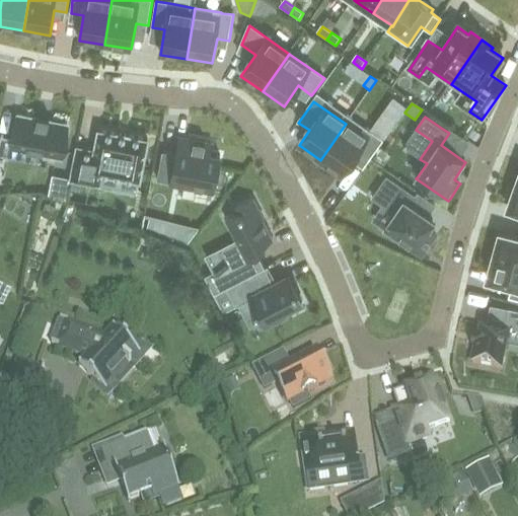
[(2,138),(0,148),(0,157),(11,159),(13,150),(62,159),(68,128),(50,124),(50,120),(49,120),(48,124),(39,122),(40,118),(38,118),(38,122),(18,118),(14,140),(2,138)]
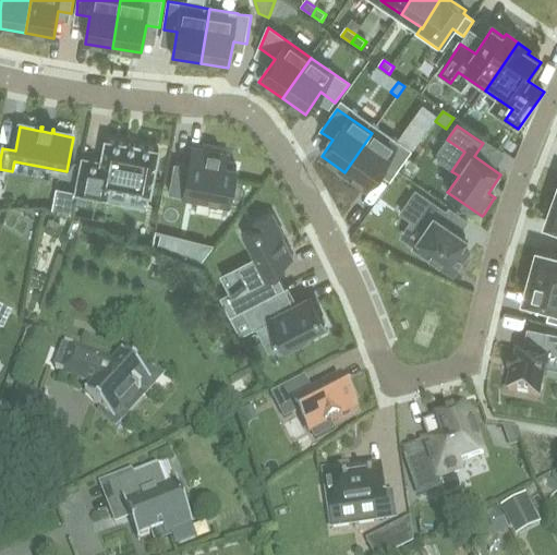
[(372,133),(344,172),(370,190),(380,173),(386,167),(396,175),(408,158),(412,153),(376,128),(372,133)]
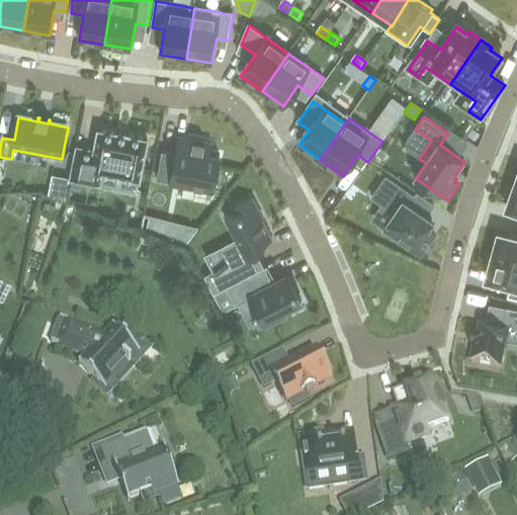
[(140,180),(147,143),(148,143),(148,141),(146,141),(128,138),(128,137),(118,135),(118,136),(101,133),(101,132),(99,132),(98,134),(99,134),(99,135),(95,152),(76,149),(70,181),(101,187),(103,175),(138,181),(138,182),(141,182),(141,180),(140,180)]
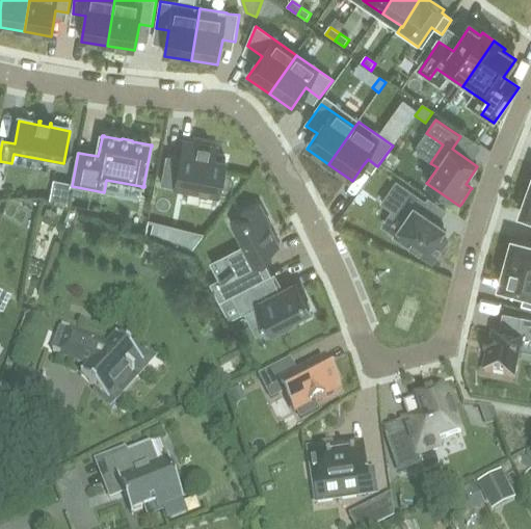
[(167,157),(161,186),(176,188),(176,190),(219,199),(227,161),(215,159),(217,150),(211,149),(211,147),(200,144),(198,146),(185,143),(181,159),(167,157)]
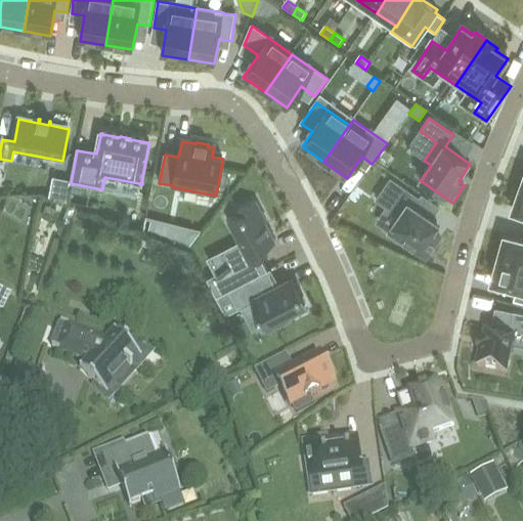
[(416,209),(422,201),(391,180),(377,202),(386,208),(399,217),(389,233),(426,259),(440,237),(433,232),(438,224),(416,209)]
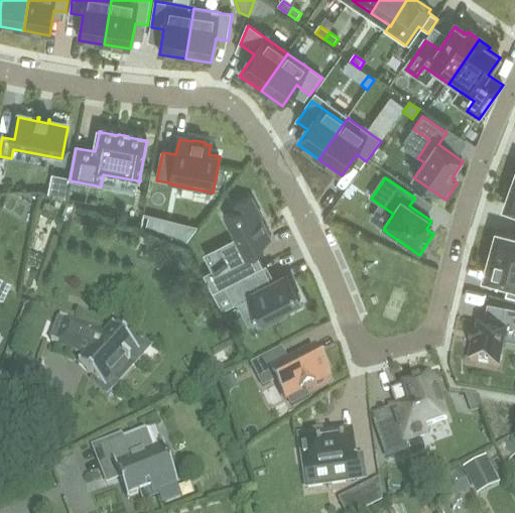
[(514,186),(511,185),(502,210),(514,214),(514,186)]
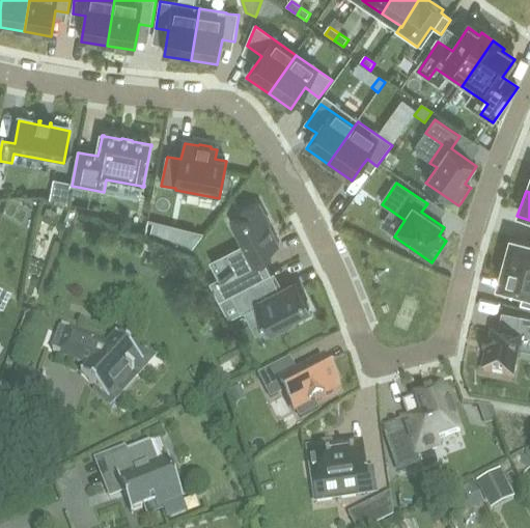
[(123,194),(126,216),(155,214),(154,205),(145,206),(144,193),(123,194)]
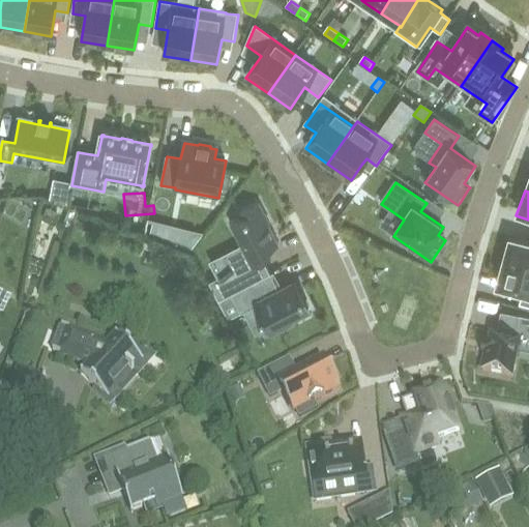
[(225,275),(210,284),(219,301),(232,295),(271,274),(265,262),(272,258),(269,252),(280,245),(269,225),(259,205),(241,214),(243,220),(232,225),(250,259),(223,272),(225,275)]
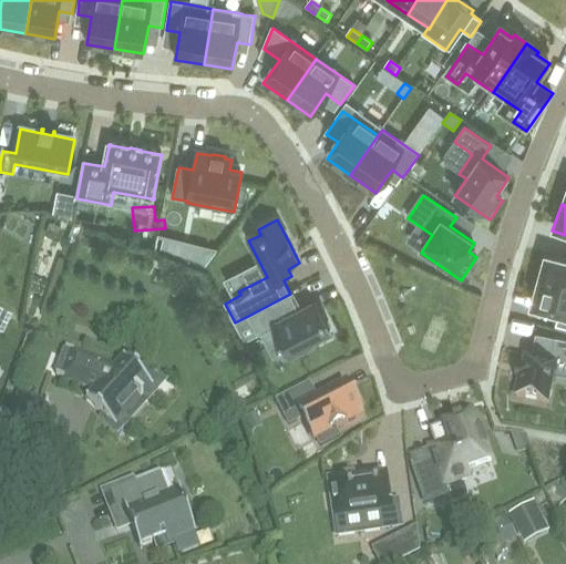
[(62,238),(65,229),(51,225),(48,233),(62,238)]
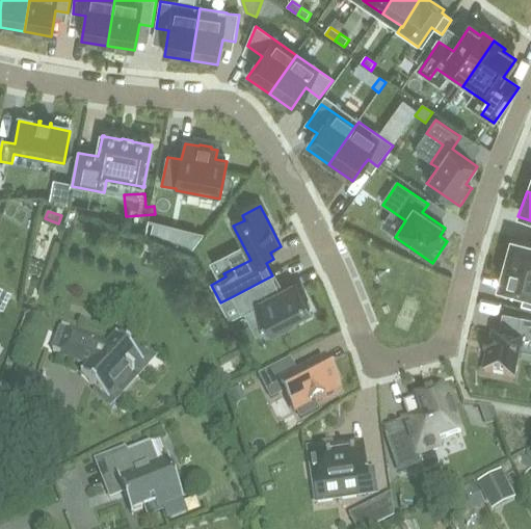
[(169,226),(154,222),(150,237),(165,242),(169,226)]
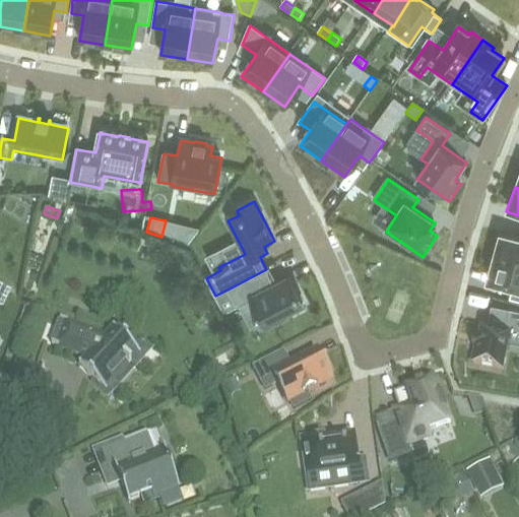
[(518,238),(499,233),(493,258),(518,265),(518,238)]
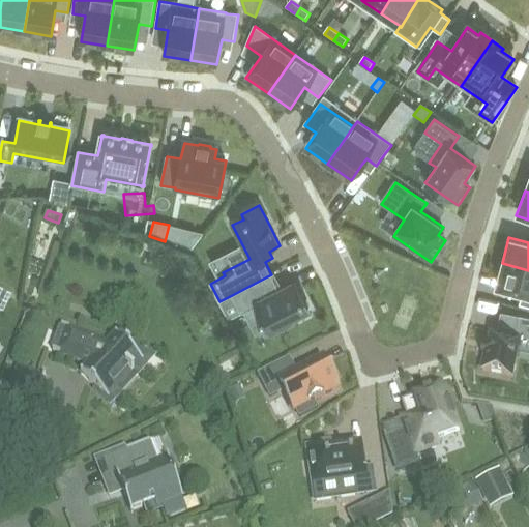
[(528,270),(502,263),(495,289),(522,296),(520,305),(528,308),(528,270)]
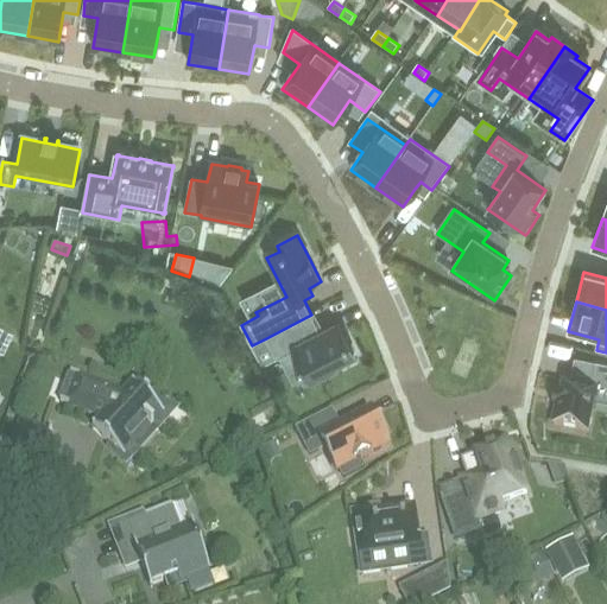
[(340,326),(322,336),(311,315),(266,338),(277,361),(295,351),(313,385),(336,372),(333,367),(355,355),(349,344),(351,343),(347,337),(346,337),(340,326)]
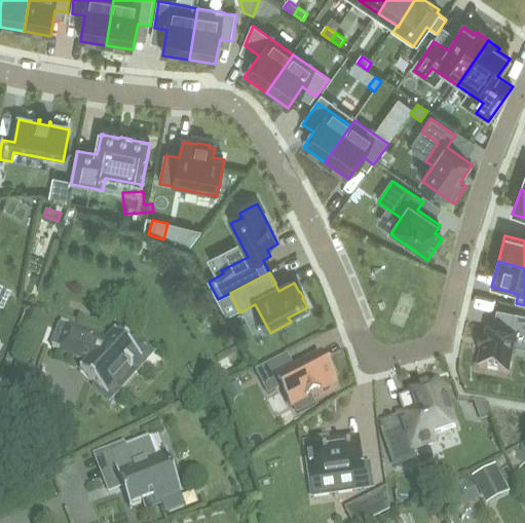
[(478,352),(478,353),(482,355),(479,372),(508,378),(517,334),(524,336),(524,316),(515,314),(512,331),(488,326),(485,340),(480,339),(480,340),(481,341),(479,352),(478,352)]
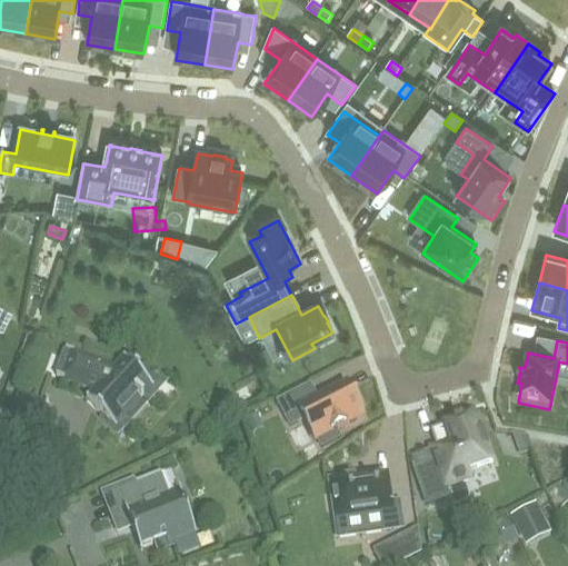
[(118,371),(68,354),(67,355),(70,356),(60,380),(58,379),(58,381),(99,396),(95,410),(97,413),(97,414),(117,432),(119,430),(118,429),(127,419),(131,424),(147,407),(143,404),(156,390),(126,364),(118,371)]
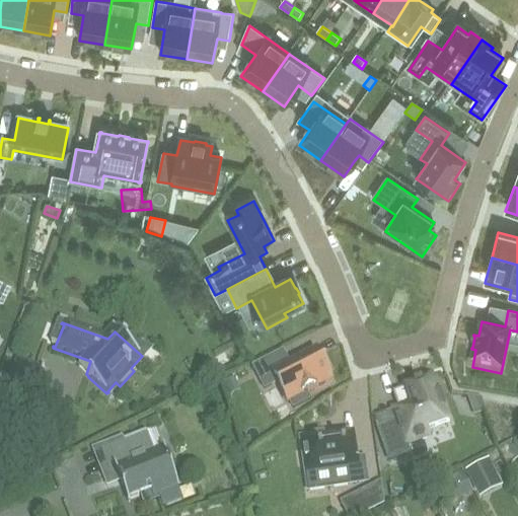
[(284,356),(253,372),(266,393),(278,387),(288,407),(290,407),(294,414),(311,404),(307,396),(331,384),(325,373),(329,371),(322,358),(318,360),(317,358),(291,370),(284,356)]
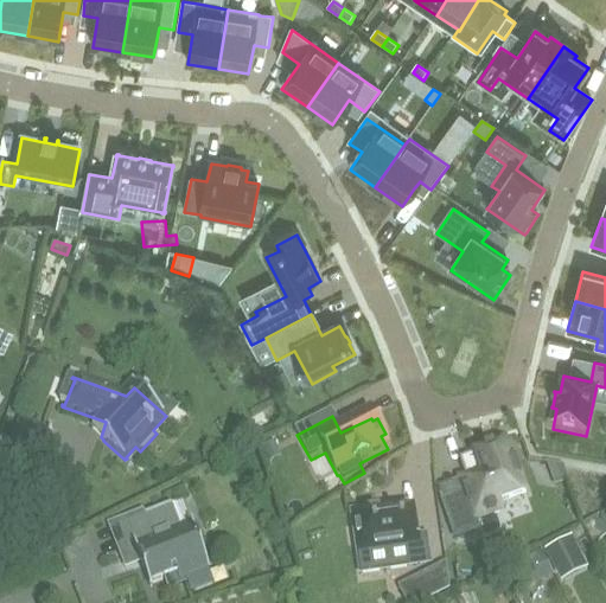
[(472,538),(467,524),(474,520),(476,524),(502,515),(499,507),(527,498),(515,463),(510,448),(460,466),(466,481),(461,482),(467,499),(459,502),(459,500),(444,506),(457,543),(472,538)]
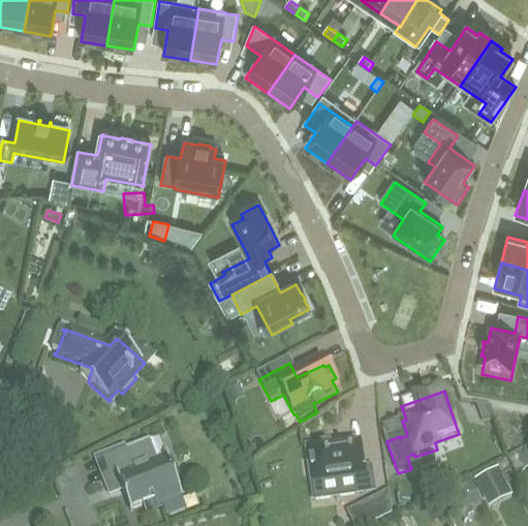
[(156,464),(148,443),(104,461),(113,483),(119,481),(131,513),(145,507),(148,517),(163,511),(160,501),(182,493),(168,459),(156,464)]
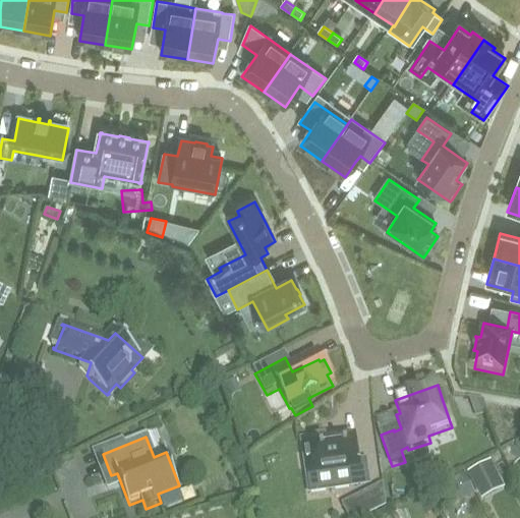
[(337,439),(302,444),(307,478),(348,473),(350,487),(368,484),(366,469),(359,470),(355,443),(338,446),(337,439)]
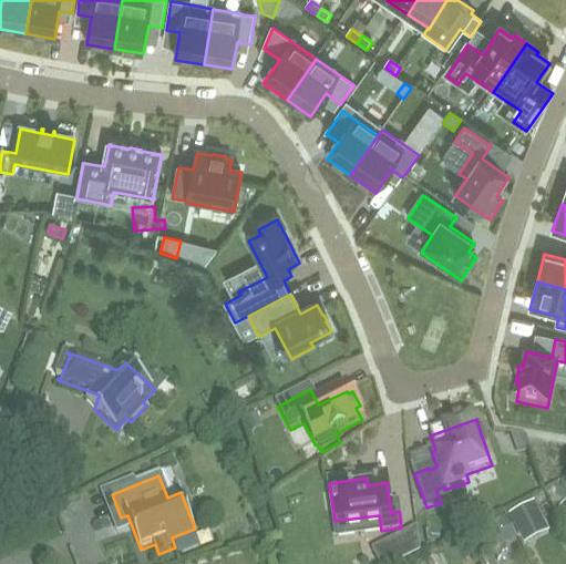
[(536,505),(510,519),(520,539),(546,525),(536,505)]
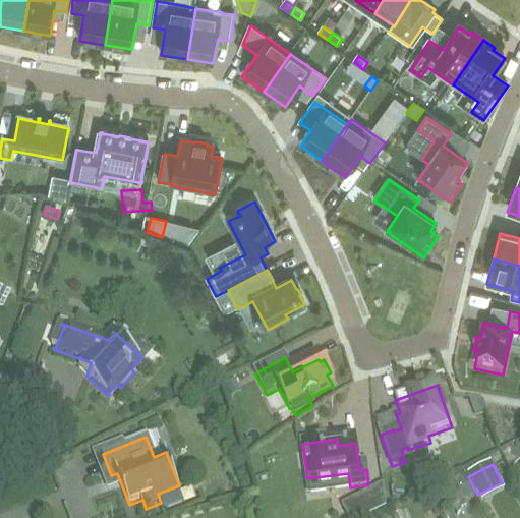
[(475,499),(464,479),(455,484),(465,504),(475,499)]
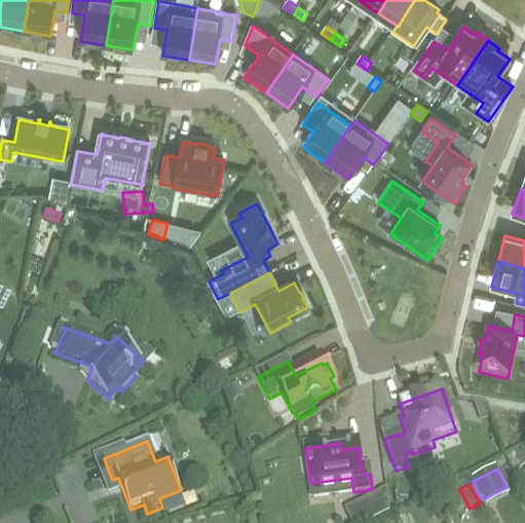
[(379,522),(369,503),(348,514),(352,522),(379,522)]
